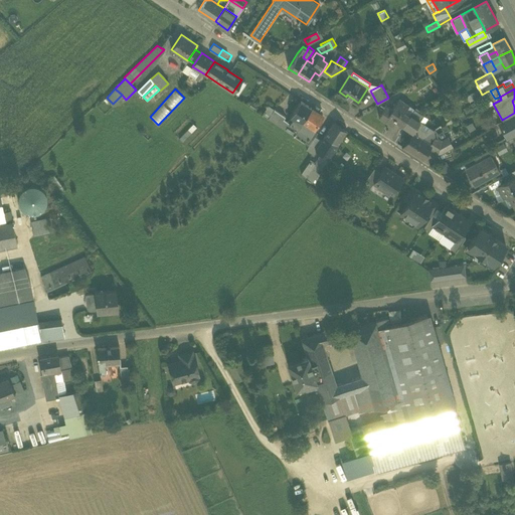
[(481,96),(477,90),(470,94),(474,100),(481,96)]
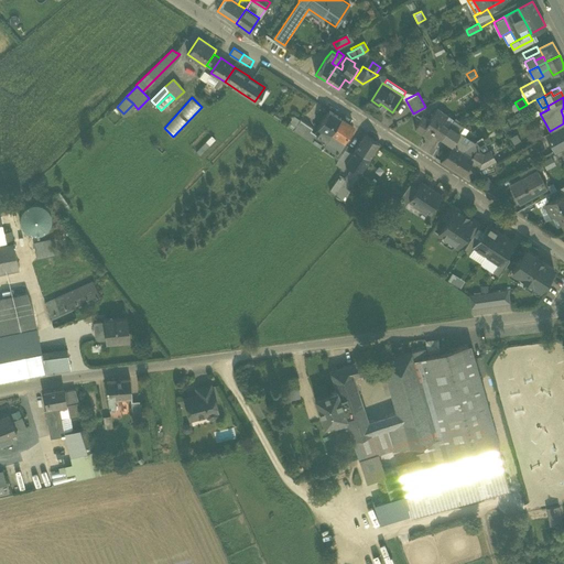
[(533,100),(540,114),(549,109),(548,106),(542,108),(537,99),(533,100)]
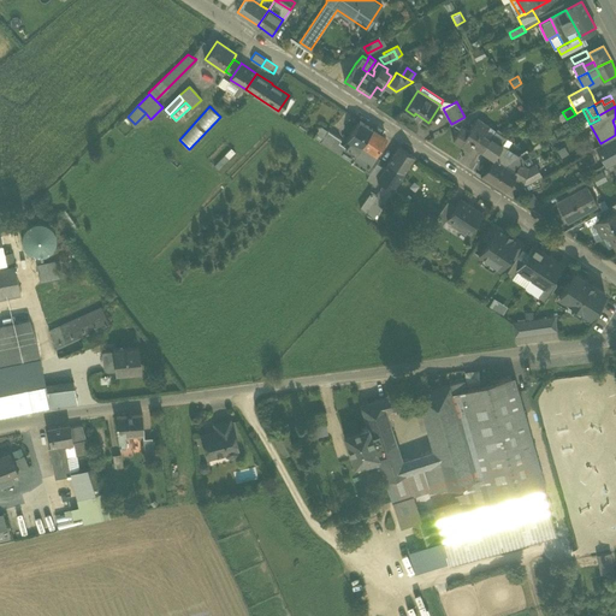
[(452,140),(468,149),(472,143),(475,146),(484,134),(490,125),(478,117),(468,130),(462,126),(452,140)]
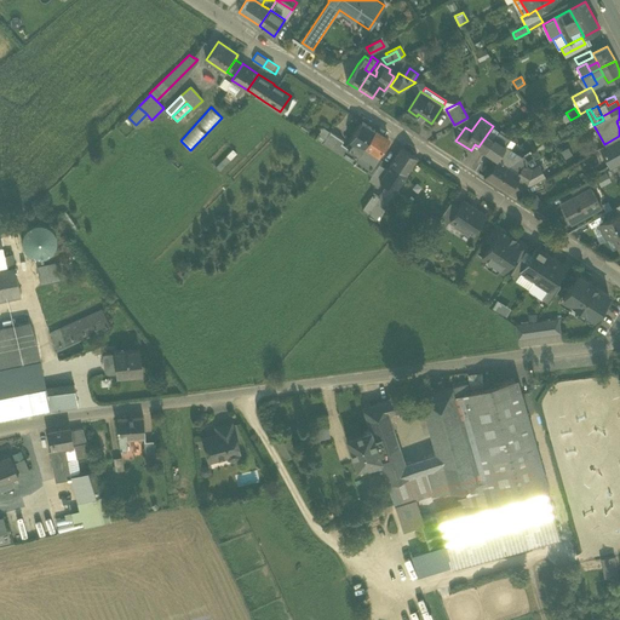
[(359,155),(359,153),(374,130),(361,121),(350,139),(352,142),(348,148),(359,155)]
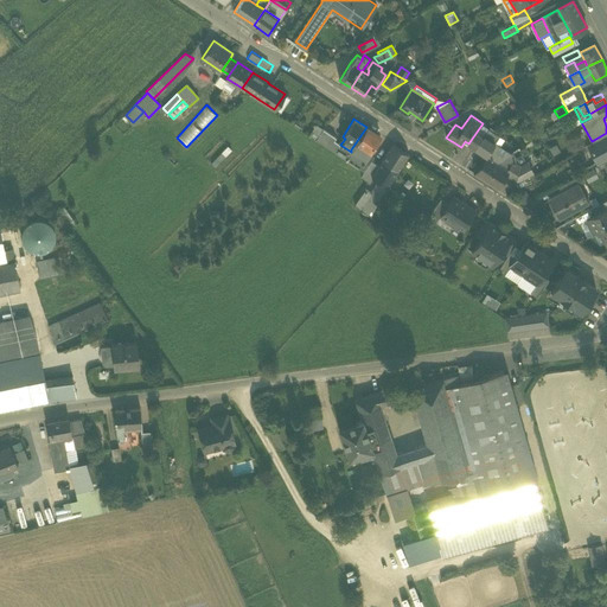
[(489,128),(483,123),(477,132),(483,136),(487,128),(489,128)]
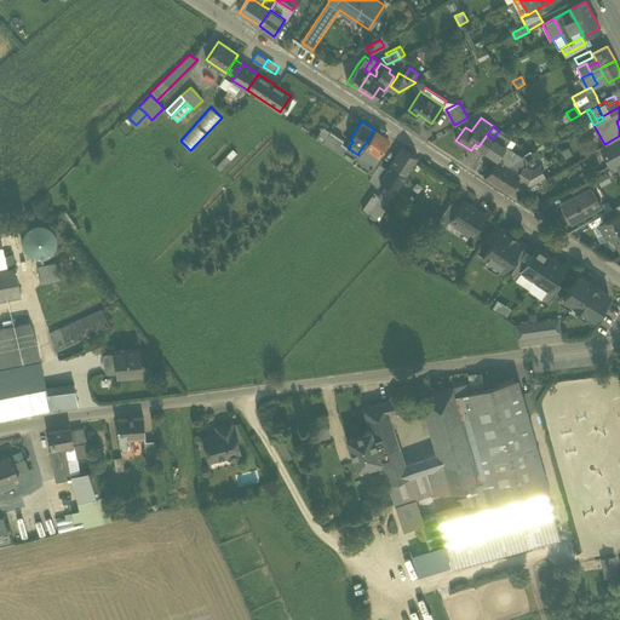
[(388,138),(374,130),(359,153),(366,158),(369,153),(375,156),(388,138)]
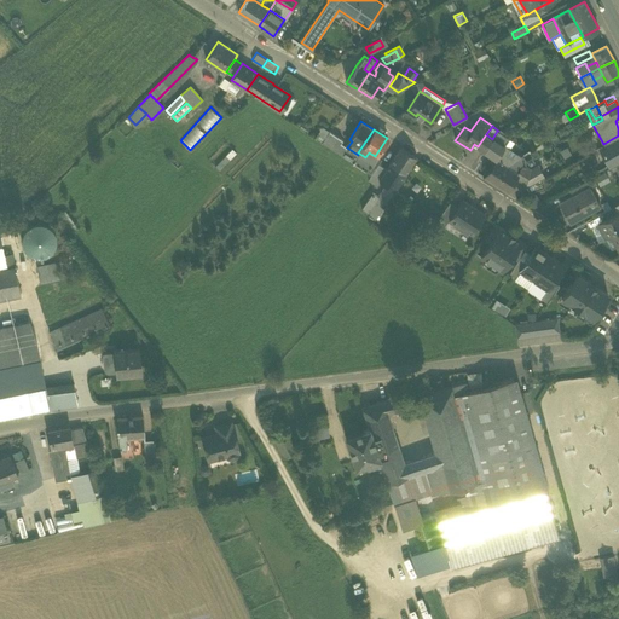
[(322,142),(334,150),(340,143),(341,143),(342,140),(329,131),(322,142)]
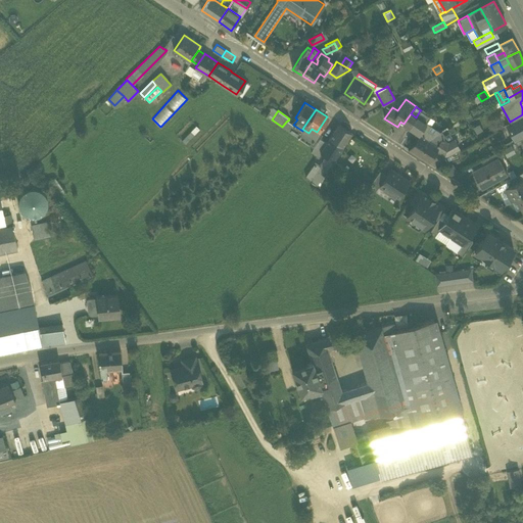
[(409,128),(419,134),(419,133),(428,139),(440,131),(427,123),(430,116),(420,110),(416,117),(409,128)]
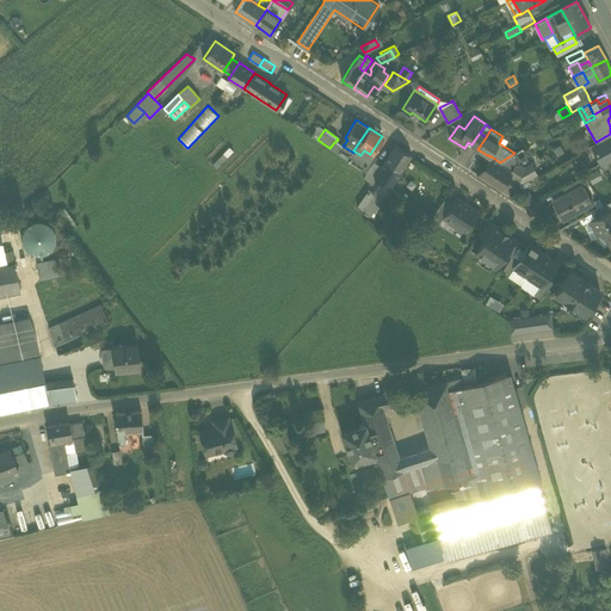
[(542,135),(548,142),(554,140),(549,131),(542,135)]
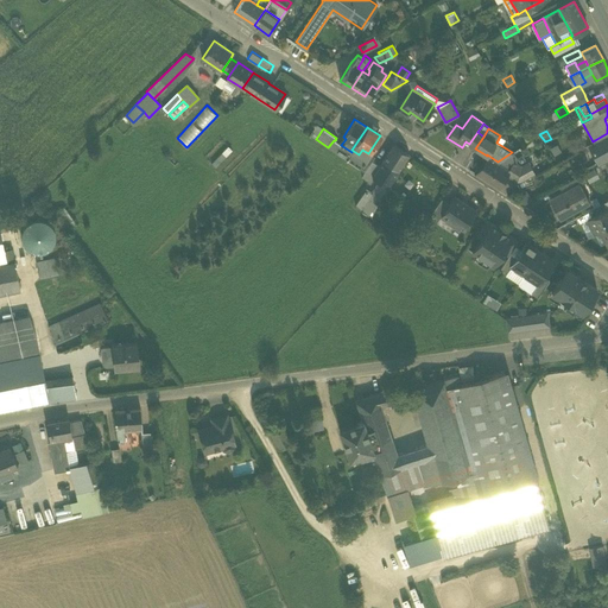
[(469,144),(475,149),(483,137),(477,132),(469,144)]
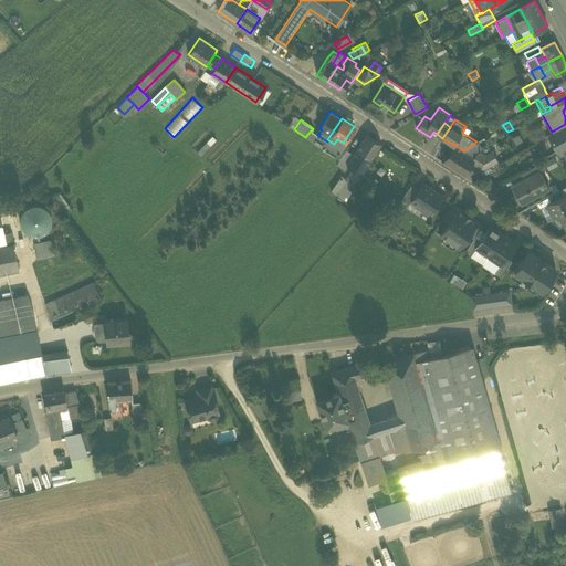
[(565,124),(552,132),(548,134),(558,153),(565,148),(565,144),(564,140),(565,139),(565,124)]
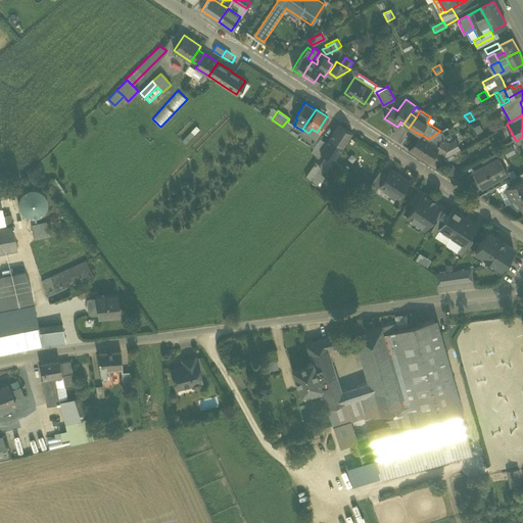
[(282,127),(297,137),(302,131),(293,125),(288,121),(287,121),(282,127)]
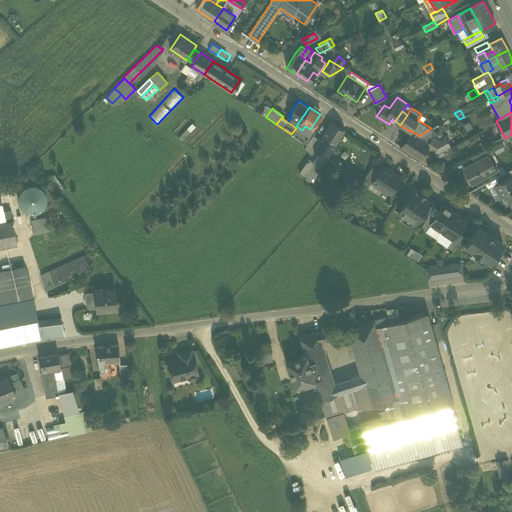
[(469,120),(462,124),(466,131),(473,127),(469,120)]
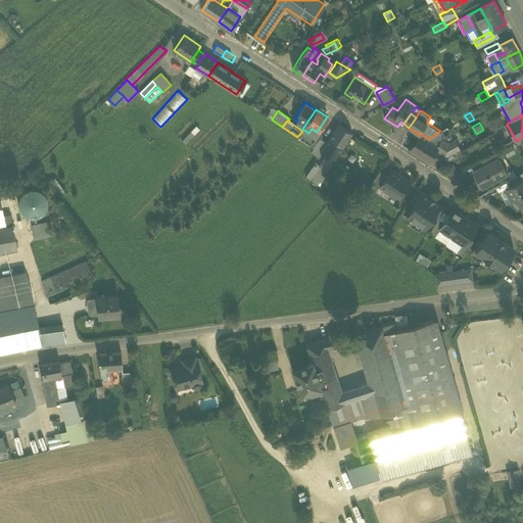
[(333,160),(351,133),(338,124),(327,142),(320,152),(326,155),(333,160)]
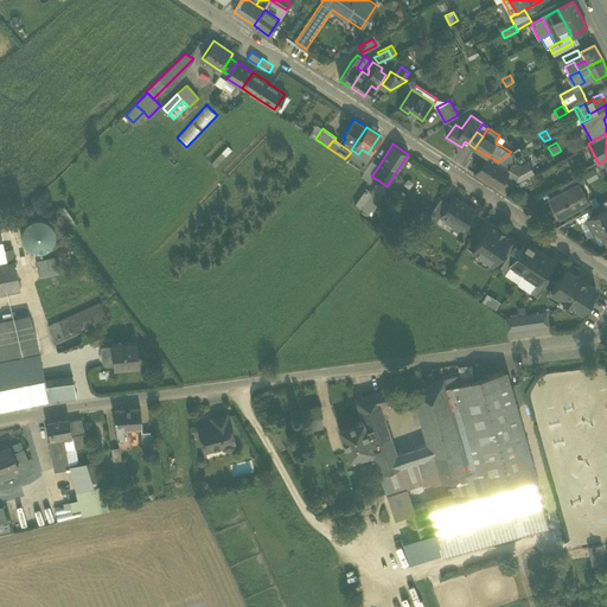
[(351,149),(351,152),(345,159),(364,171),(370,163),(371,160),(368,158),(366,160),(358,154),(351,149)]
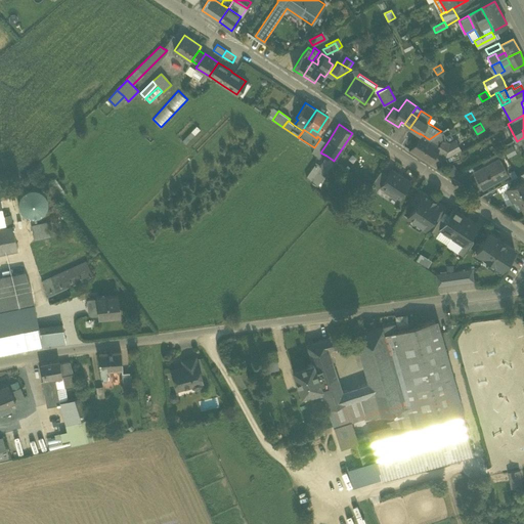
[(442,130),(441,131),(429,139),(438,144),(439,144),(442,139),(444,140),(445,139),(445,135),(442,130)]
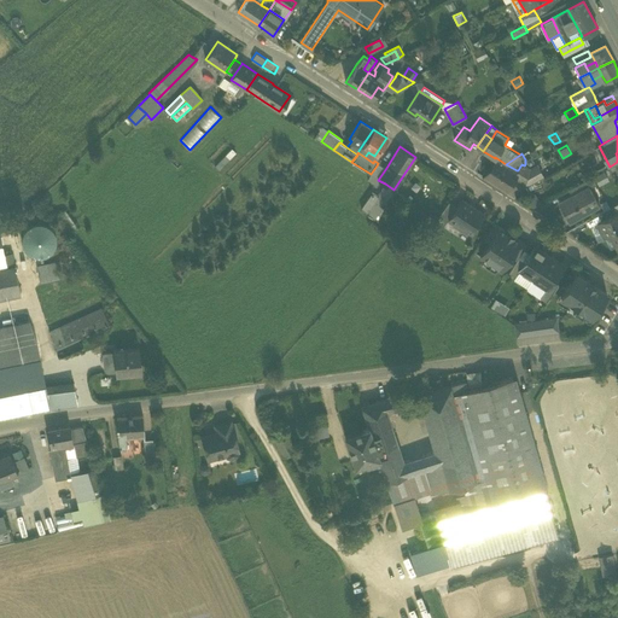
[(517,170),(506,164),(495,157),(495,158),(483,176),(494,184),(494,185),(506,192),(516,178),(520,180),(525,176),(529,169),(524,165),(522,164),(518,170),(517,170)]
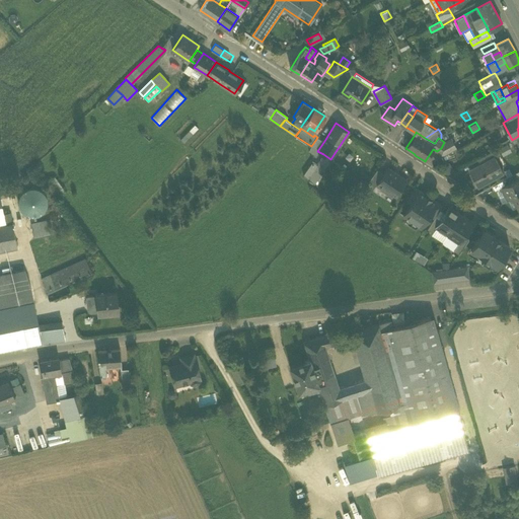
[(311,146),(317,151),(324,141),(317,137),(316,139),(311,146)]
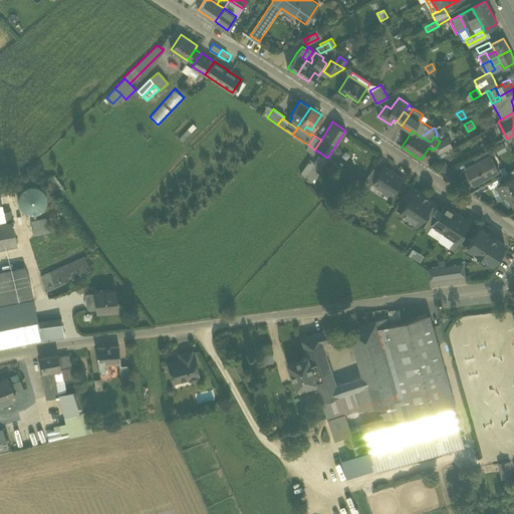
[(433,150),(436,156),(451,147),(446,138),(440,141),(437,147),(433,150)]
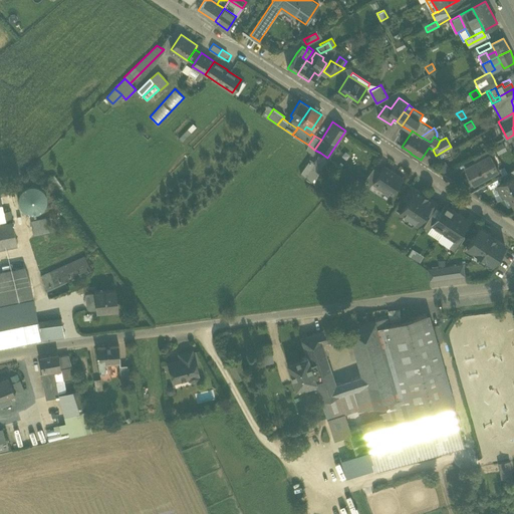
[(502,142),(494,147),(498,155),(506,150),(502,142)]
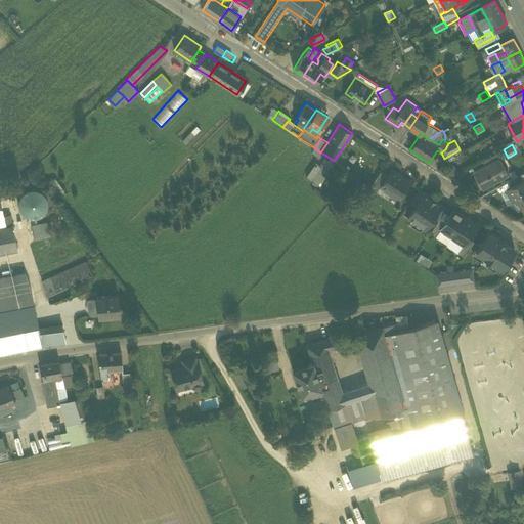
[(489,156),(492,161),(498,158),(499,158),(505,156),(501,149),(489,156)]
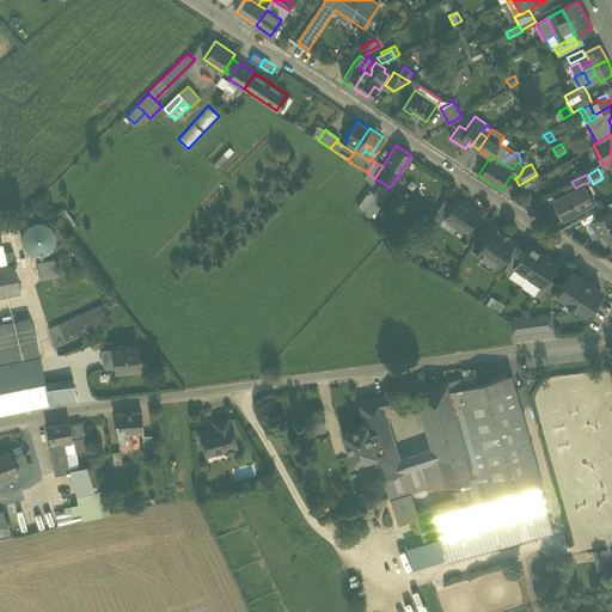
[(362,210),(371,216),(390,188),(381,182),(372,197),(365,193),(355,206),(362,210)]
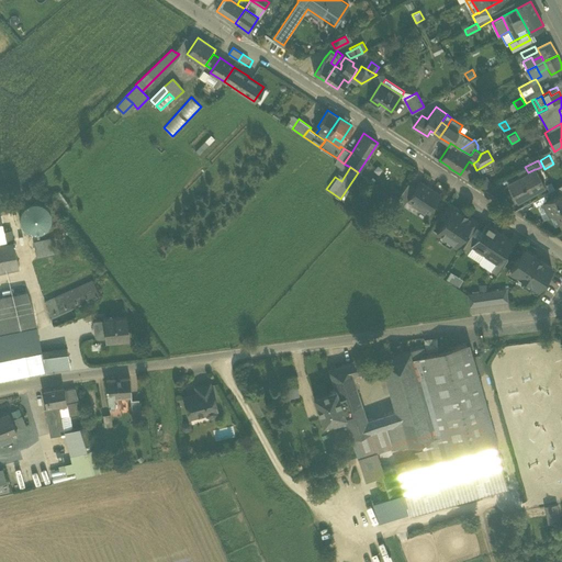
[(517,172),(519,178),(528,172),(525,167),(517,172)]
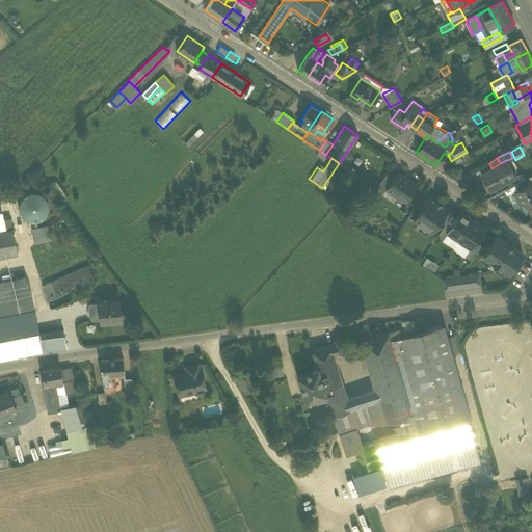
[(490,182),(494,188),(515,176),(507,160),(506,160),(500,163),(491,168),(481,174),(486,183),(490,182)]
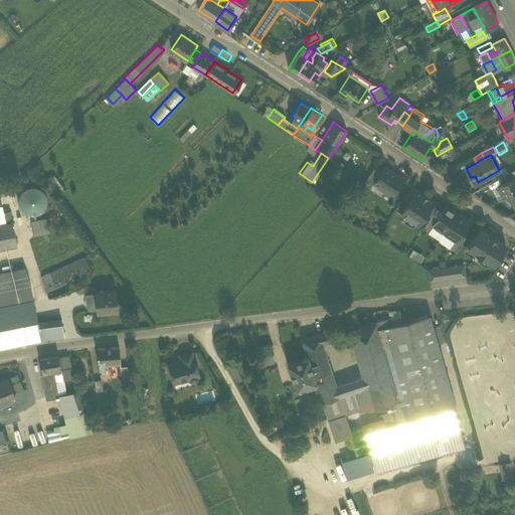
[(438,165),(442,173),(451,168),(447,161),(438,165)]
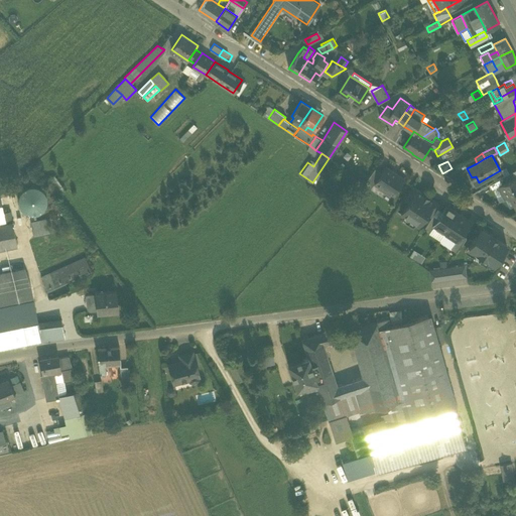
[(374,182),(392,195),(404,177),(385,165),(381,172),(374,182)]
